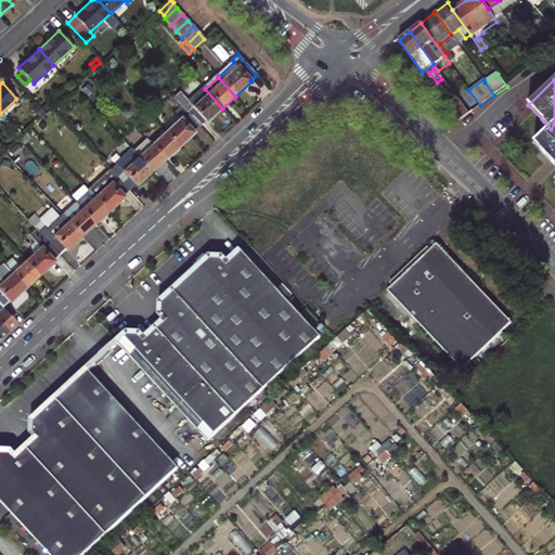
[(222,108),(205,89),(183,108),(188,114),(199,127),(206,120),(207,123),(222,108)]
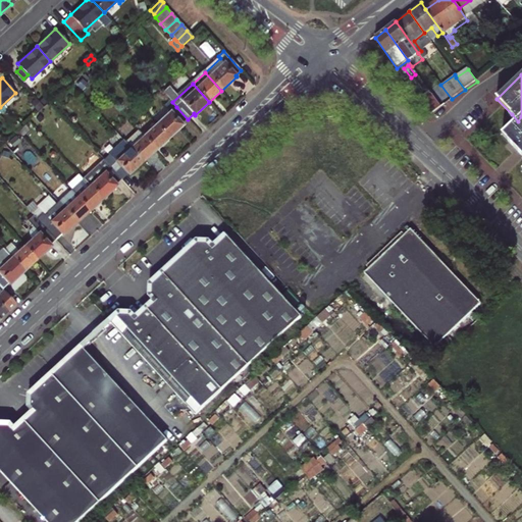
[(430,112),(441,105),(430,89),(419,97),(430,112)]
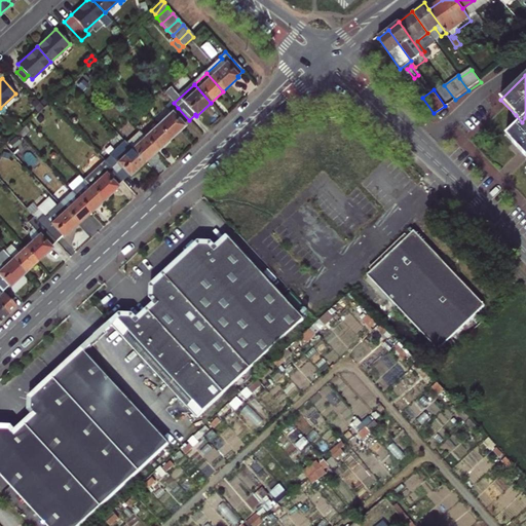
[(46,106),(41,111),(47,116),(52,112),(46,106)]
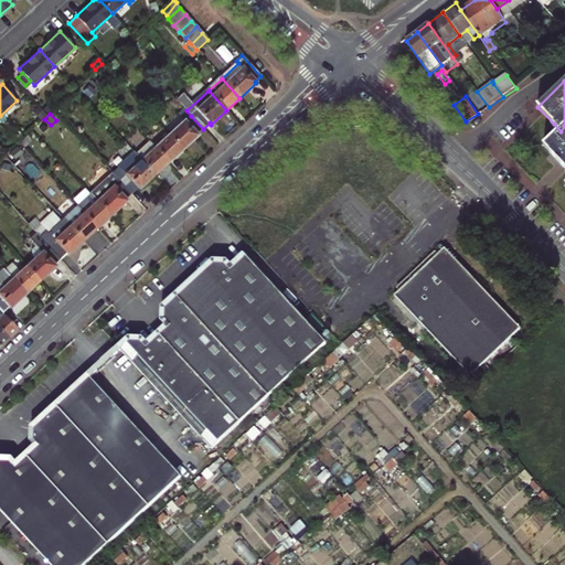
[(169,136),(182,150),(199,136),(198,135),(203,129),(191,116),(169,136)]
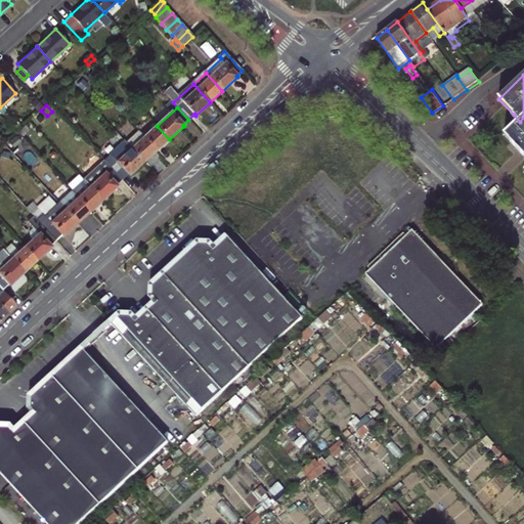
[(520,122),(514,115),(511,117),(518,124),(520,122)]
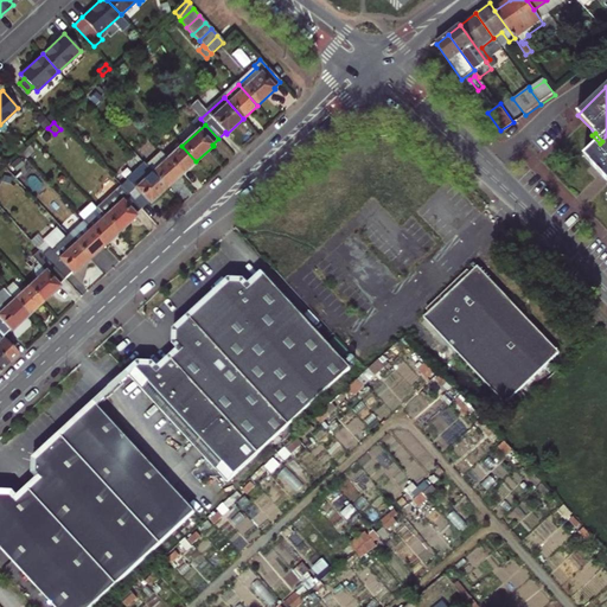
[(606,135),(602,141),(600,144),(585,158),(606,180),(606,135)]
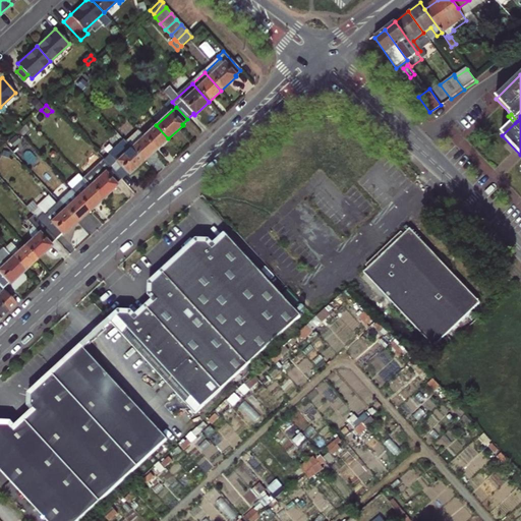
[(25,125),(18,130),(23,135),(30,129),(25,125)]
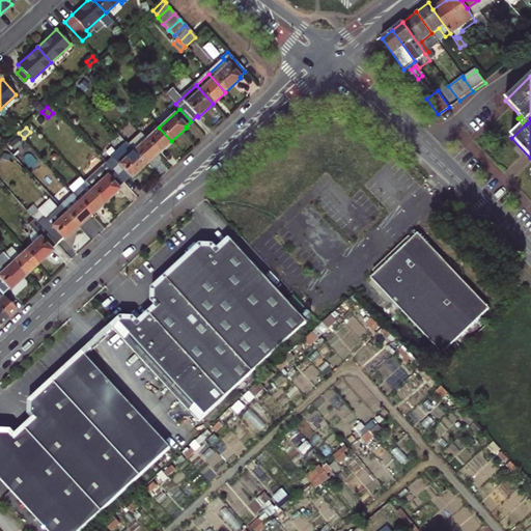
[(146,139),(159,154),(171,141),(159,128),(146,139)]
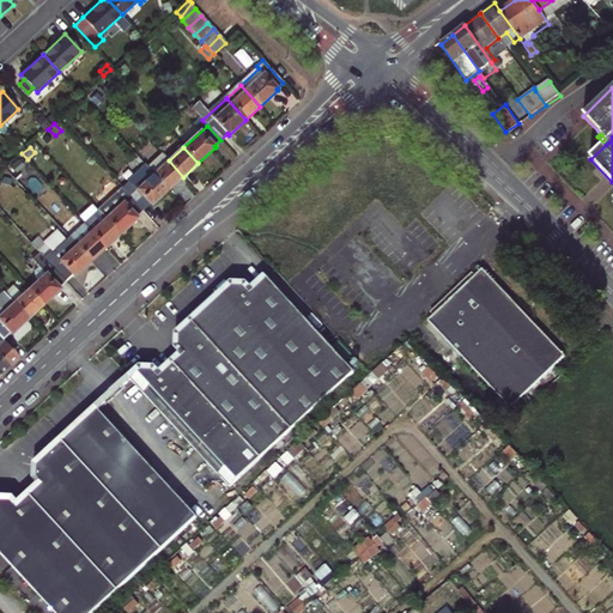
[(183,177),(169,161),(162,153),(147,167),(169,190),(183,177)]
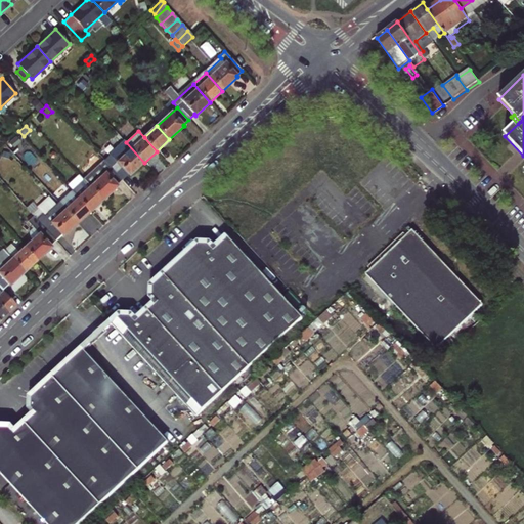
[(123,180),(144,163),(126,142),(125,141),(104,161),(123,180)]
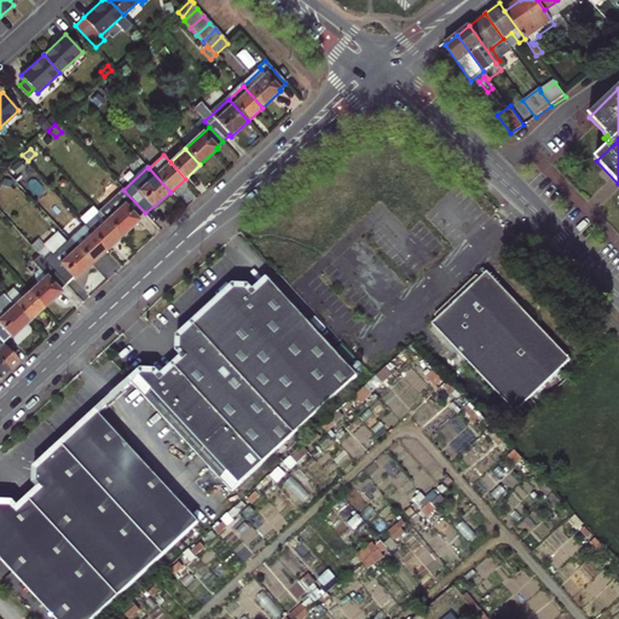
[(100,213),(122,237),(139,220),(138,219),(145,213),(123,190),(98,212),(100,213)]
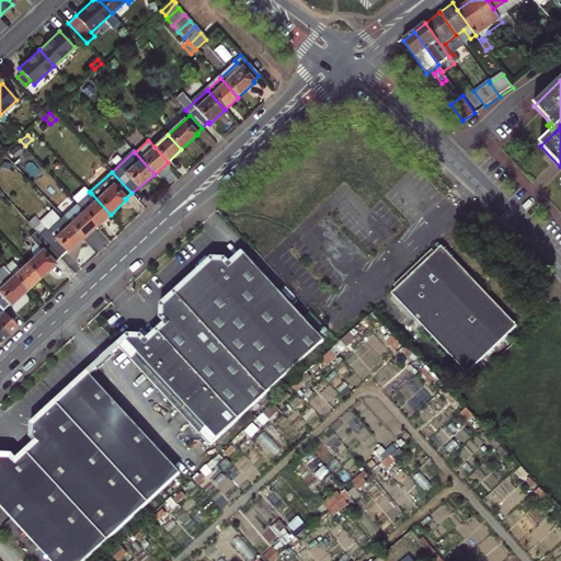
[(77,206),(96,227),(111,215),(91,193),(77,206)]
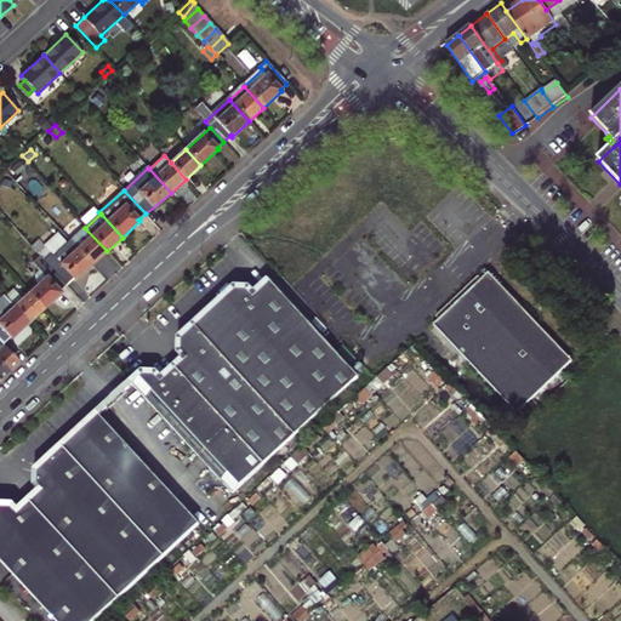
[(84,226),(69,240),(92,265),(107,251),(85,228),(84,226)]
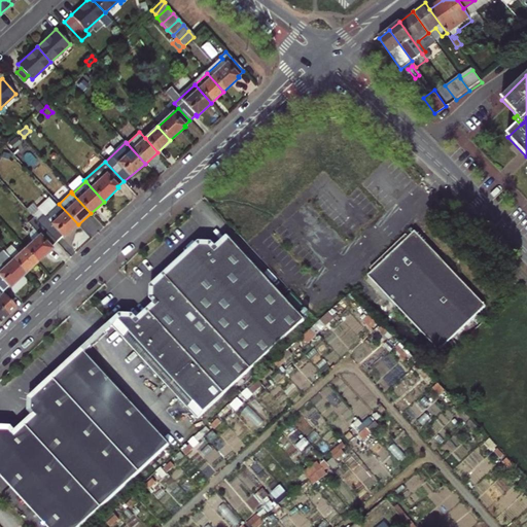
[(41,214),(36,220),(57,242),(63,237),(64,238),(78,224),(59,204),(44,217),(41,214)]
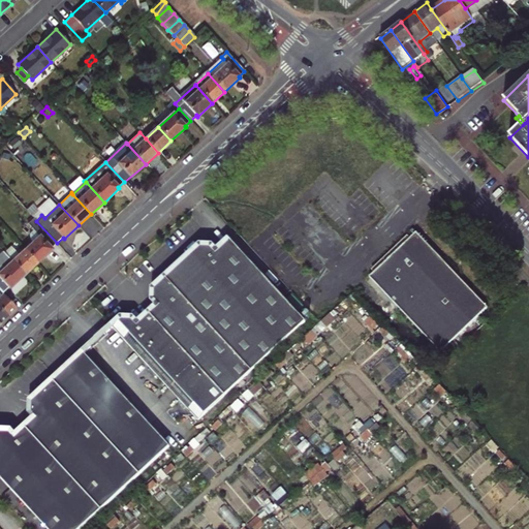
[(39,236),(24,250),(37,263),(53,249),(52,248),(57,243),(36,221),(33,218),(28,222),(39,236)]
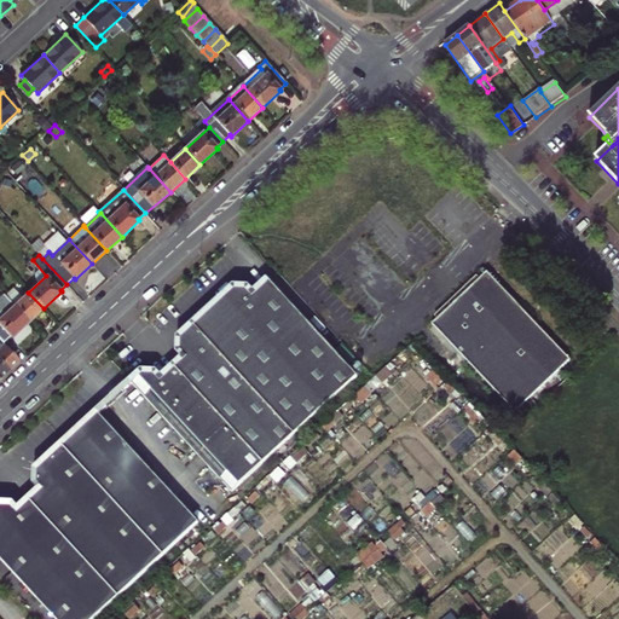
[(568,360),(486,275),(431,325),(514,412),(568,360)]
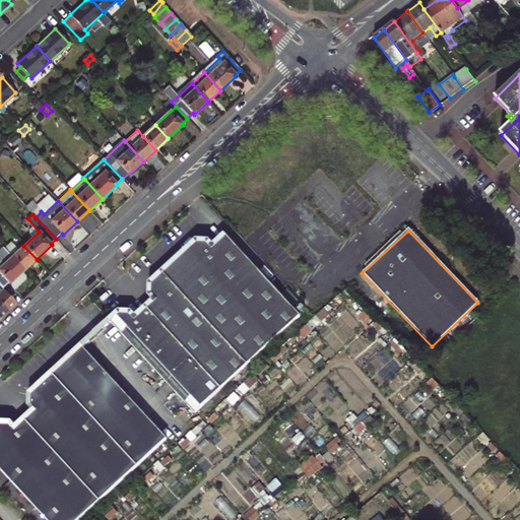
[(363,265),(366,268),(401,235),(398,232),(363,265)]
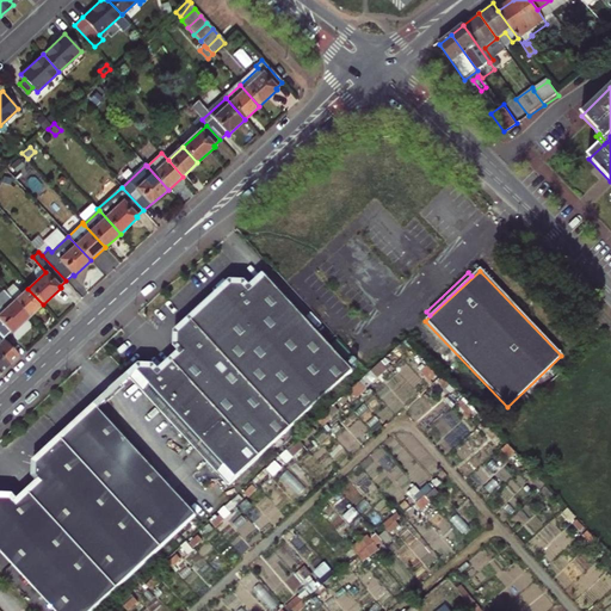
[(142,368),(131,378),(230,486),(353,372),(308,321),(287,320),(288,298),(267,275),(251,290),(245,283),(233,283),(179,333),(179,345),(185,352),(160,375),(155,369),(142,368)]
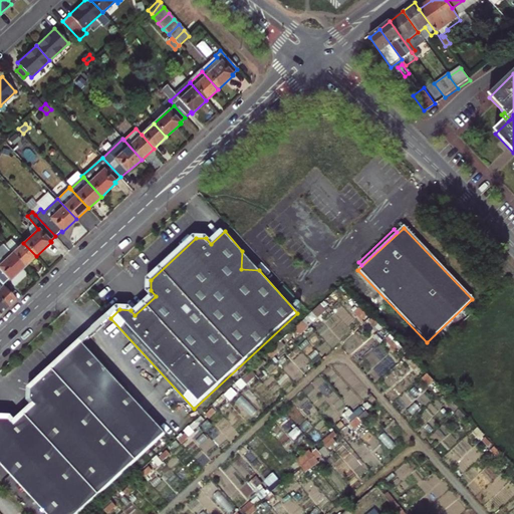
[(36,256),(23,243),(19,247),(14,242),(6,248),(11,254),(24,267),(36,256)]
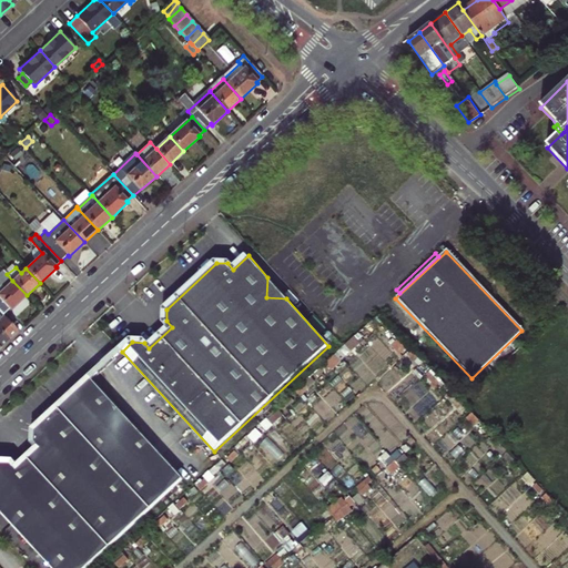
[(286,298),(267,277),(266,297),(286,298)]
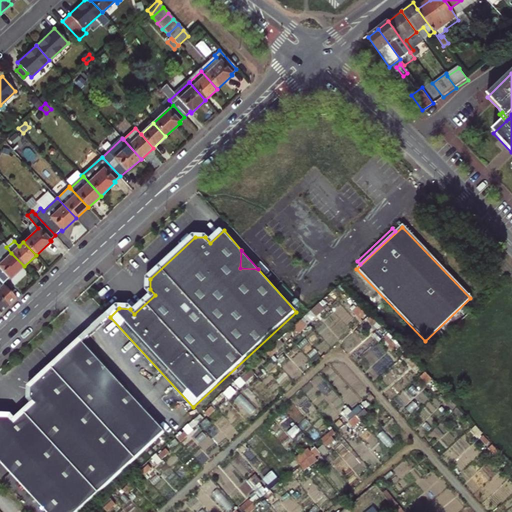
[(11,253),(0,263),(0,282),(2,284),(8,279),(9,280),(24,266),(11,253)]
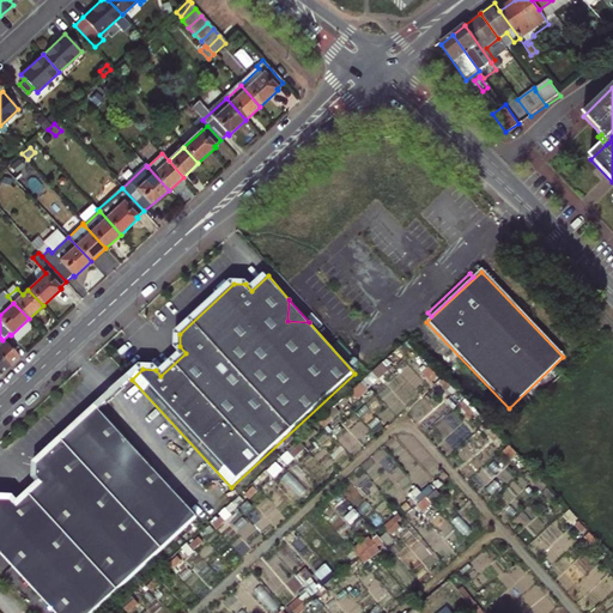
[(19,358),(2,340),(0,338),(0,356),(8,366),(19,358)]
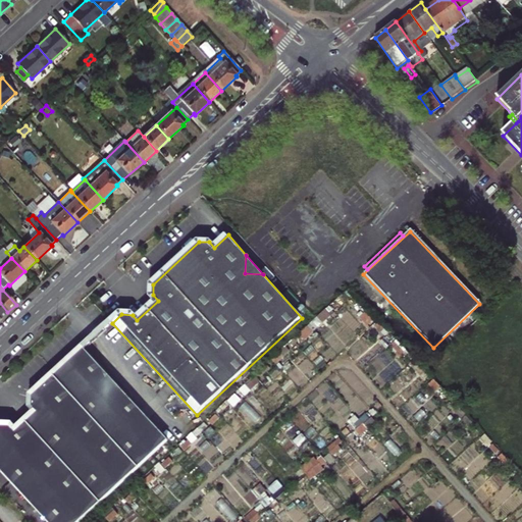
[(79,521),(168,441),(84,349),(32,397),(31,407),(36,413),(14,432),(9,426),(0,425),(0,471),(31,505),(38,505),(41,502),(49,511),(46,514),(46,521),(79,521)]
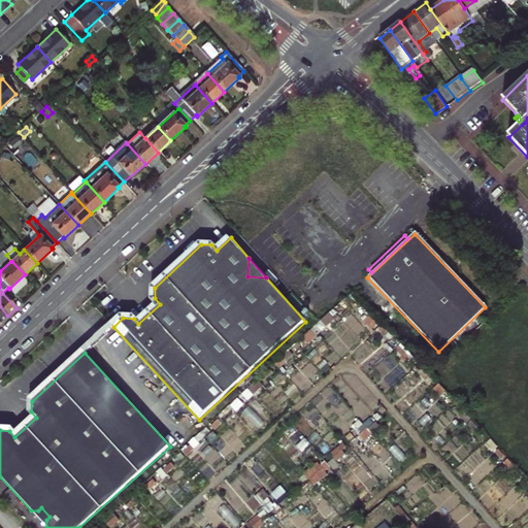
[(325,458),(306,472),(315,484),(333,468),(325,458)]
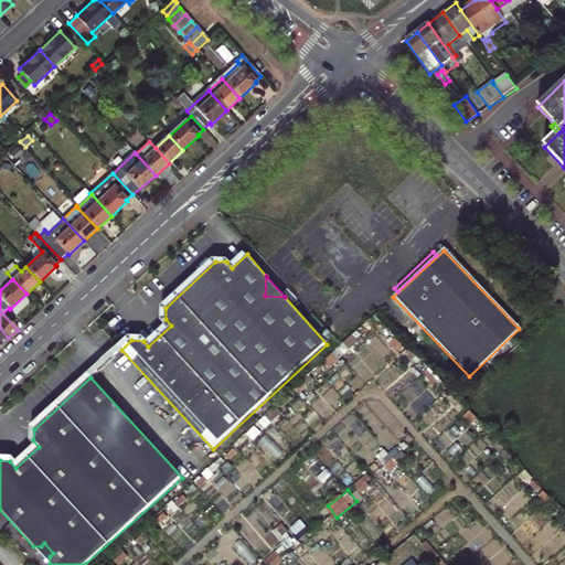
[(320,519),(331,513),(329,508),(317,513),(320,519)]
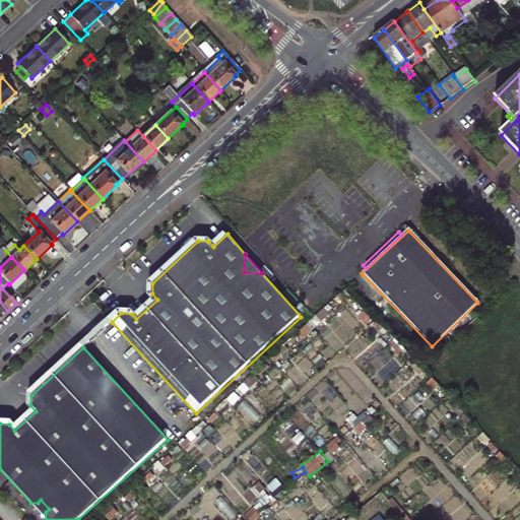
[(38,503),(30,503),(46,519),(46,512),(49,509),(41,500),(38,503)]
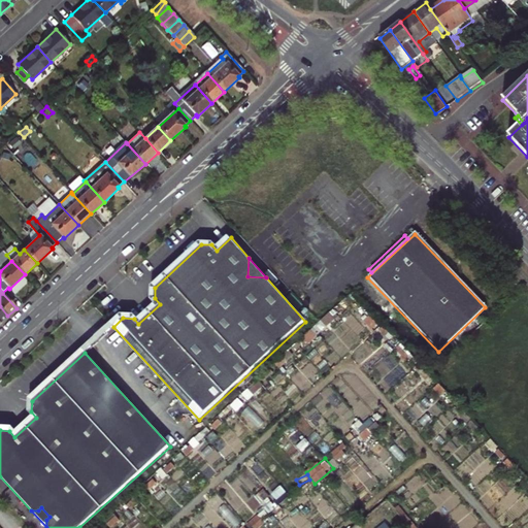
[(237,526),(243,521),(235,512),(229,517),(237,526)]
